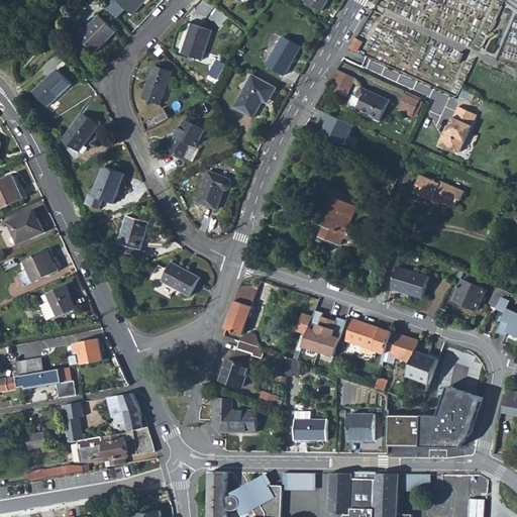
[(125,7),(133,14),(146,0),(118,0),(114,4),(110,9),(110,10),(116,16),(125,7)]
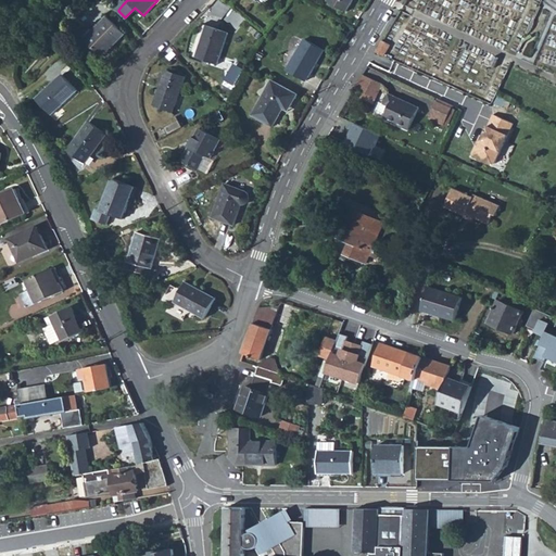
[(346,12),(353,0),(329,0),(329,1),(346,12)]
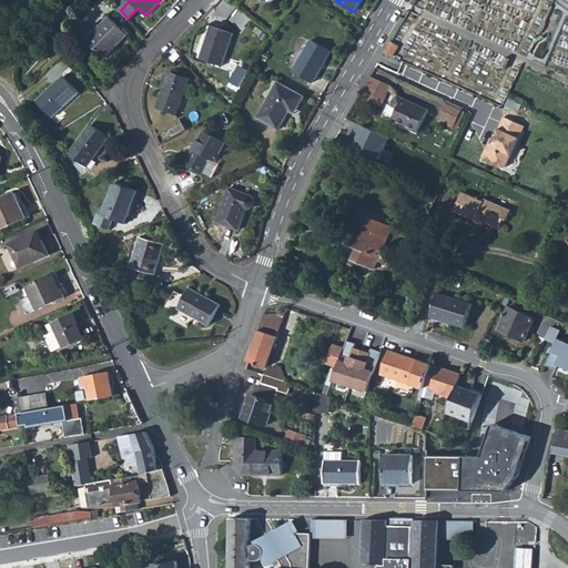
[(240,27),(250,13),(241,7),(231,20),(240,27)]
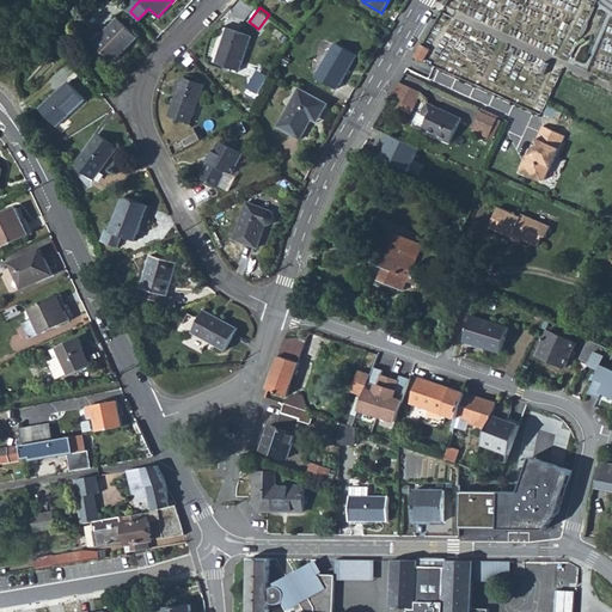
[(96,43),(115,62),(138,38),(118,19),(96,43)]
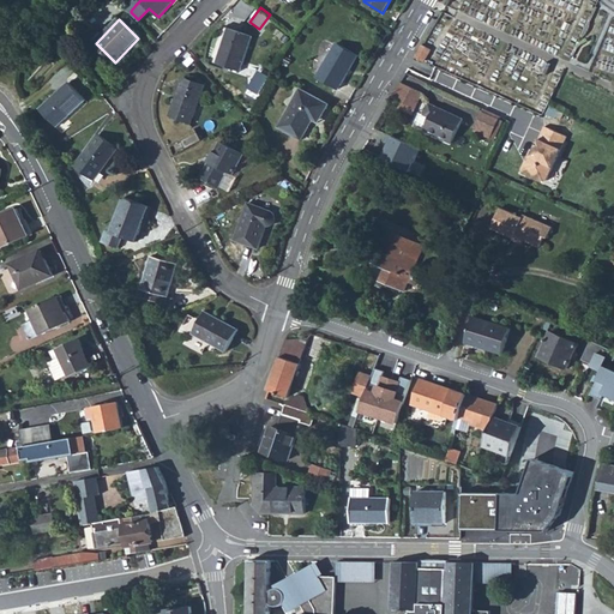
[(230,28),(218,64),(242,72),(254,36),(230,28)]
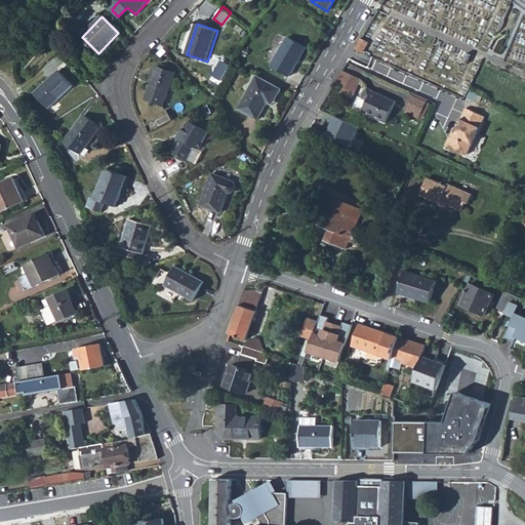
[(273,66),(290,76),(307,47),(289,37),(273,66)]
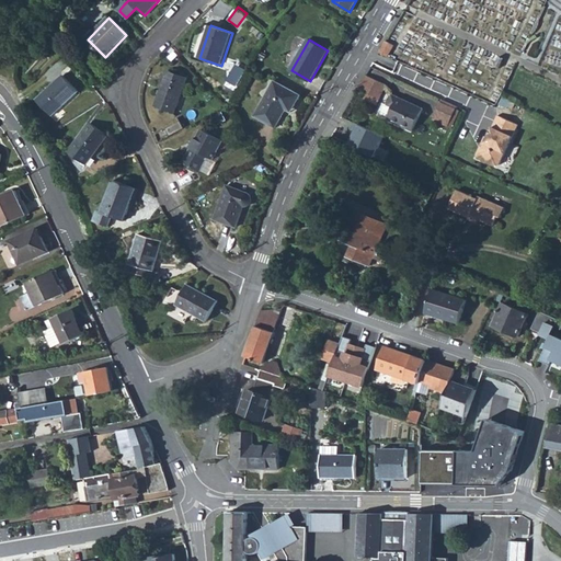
[(380,53),(388,56),(395,45),(387,41),(380,53)]
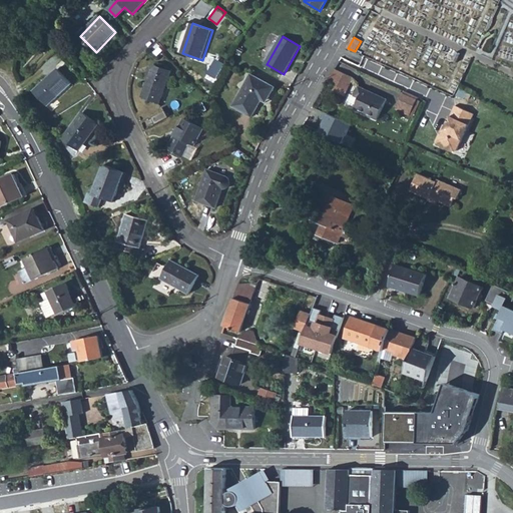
[(166,51),(158,43),(151,49),(159,58),(166,51)]
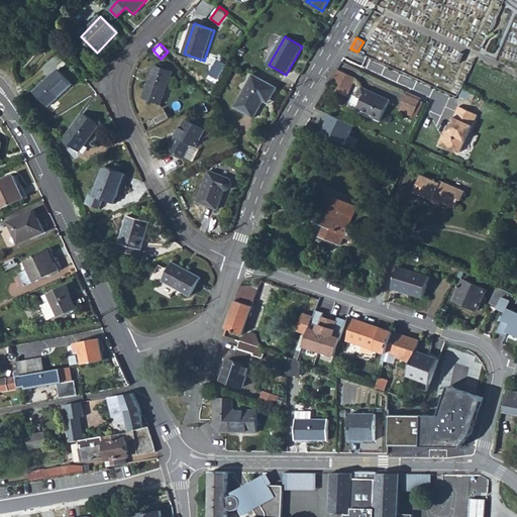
[(174,72),(157,65),(144,98),(162,104),(174,72)]
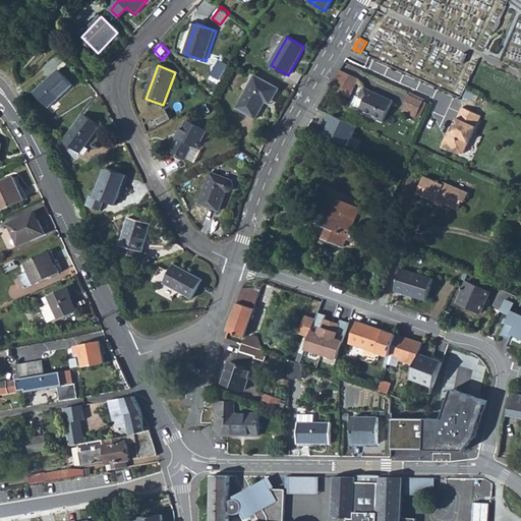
[(333,82),(344,89),(346,84),(354,89),(359,79),(341,69),(335,78),(333,82)]
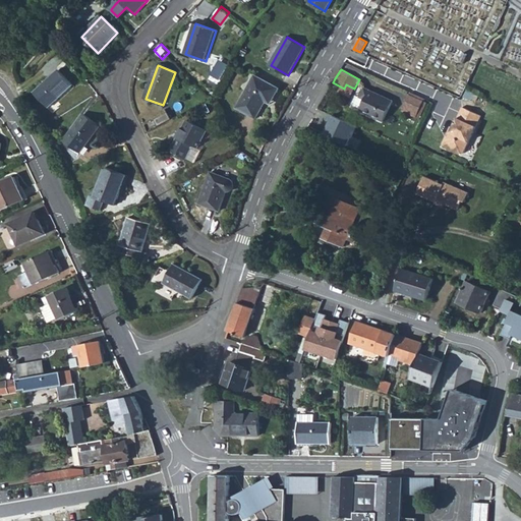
[(73,84),(60,70),(36,93),(50,108),(73,84)]
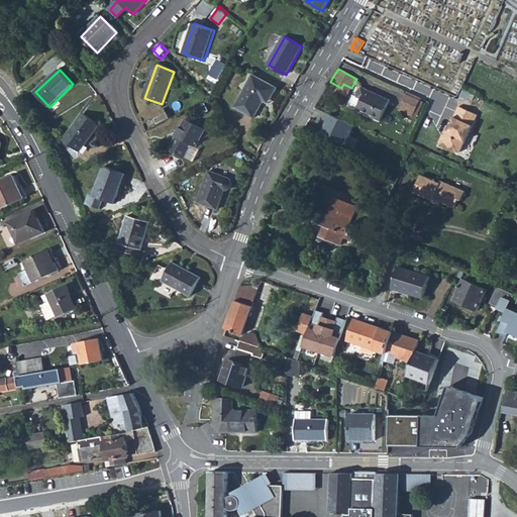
[(255,117),(266,101),(267,98),(272,100),(279,88),(254,75),(236,107),(255,117)]
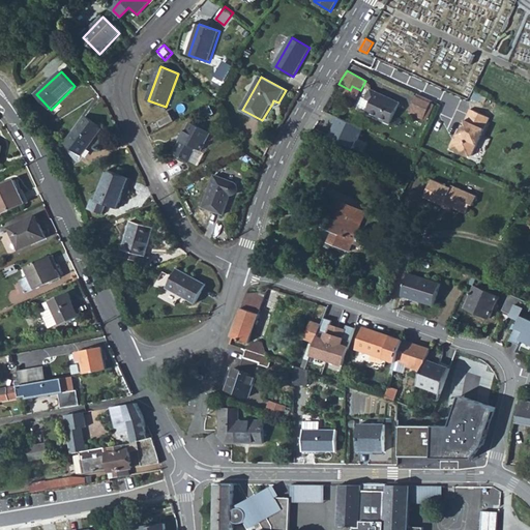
[(350,90),(358,94),(360,90),(352,86),(350,90)]
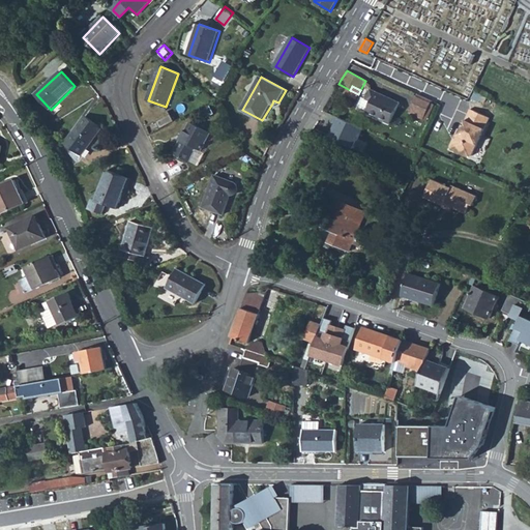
[(400,102),(377,92),(371,89),(366,99),(372,101),(366,113),(390,123),(400,102)]
